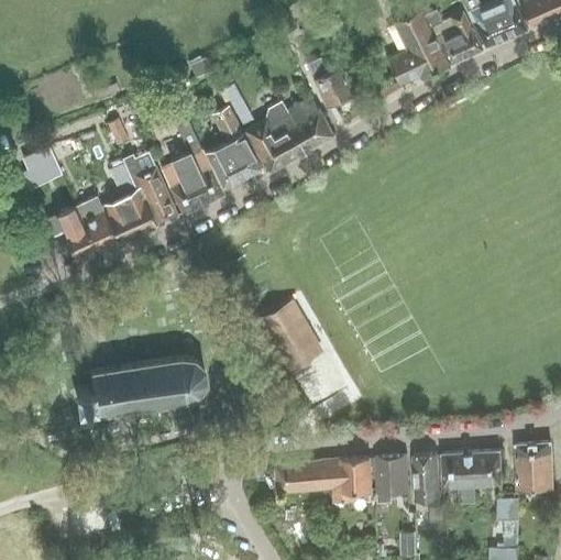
[(476,0),(461,0),(469,14),(487,50),(528,32),(513,0),(501,0),(482,8),(481,9),(476,0)]
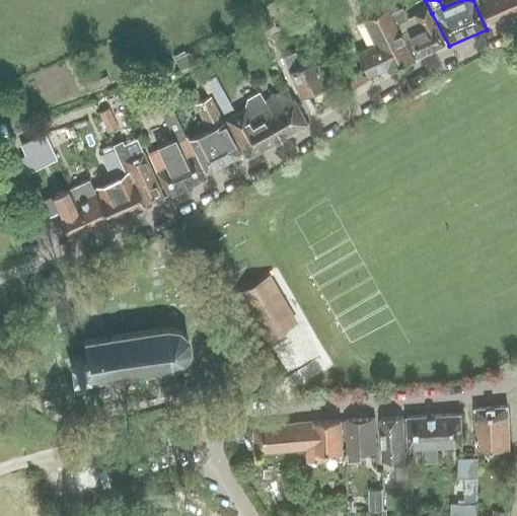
[(476,0),(479,6),(489,28),(516,15),(516,0),(492,0),(476,0)]
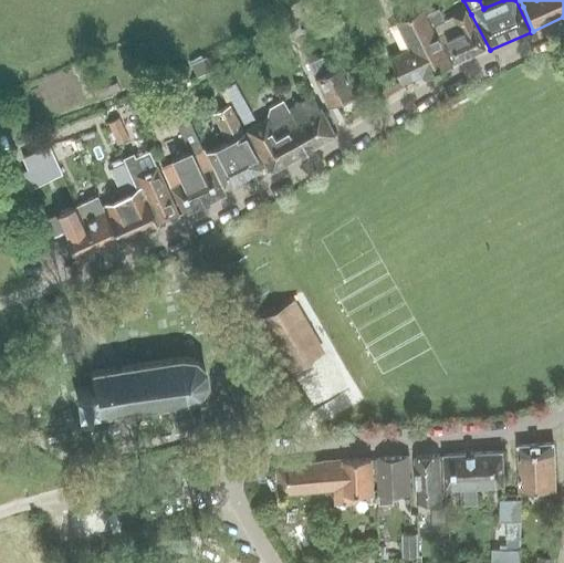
[(425,81),(452,68),(424,12),(397,25),(410,52),(390,62),(404,89),(424,79),(425,81)]
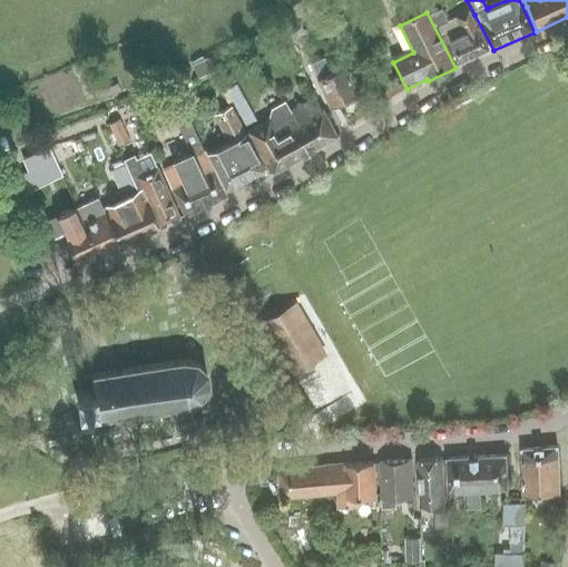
[(457,67),(490,51),(479,30),(479,31),(470,15),(449,25),(442,12),(431,18),(457,67)]
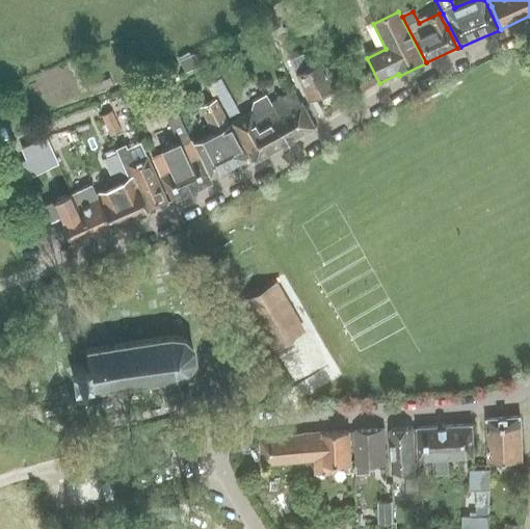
[(269,35),(281,30),(273,16),(262,22),(269,35)]
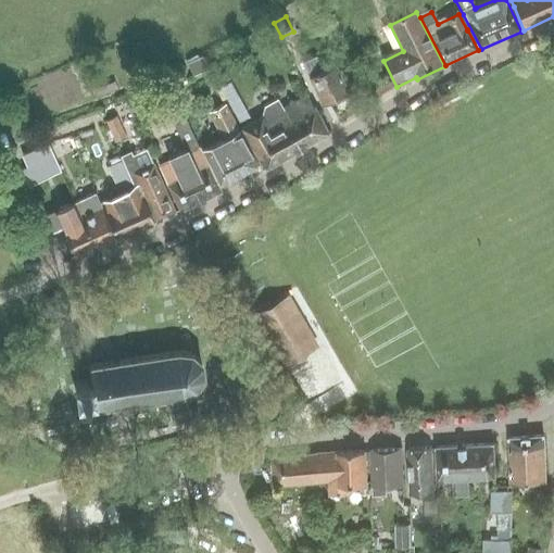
[(324,107),(350,95),(338,70),(325,75),(318,59),(304,65),(324,107)]
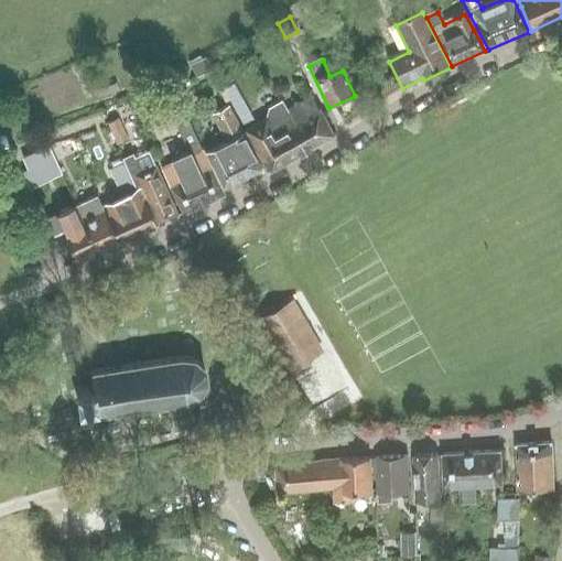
[(198,81),(214,74),(208,61),(193,67),(198,81)]
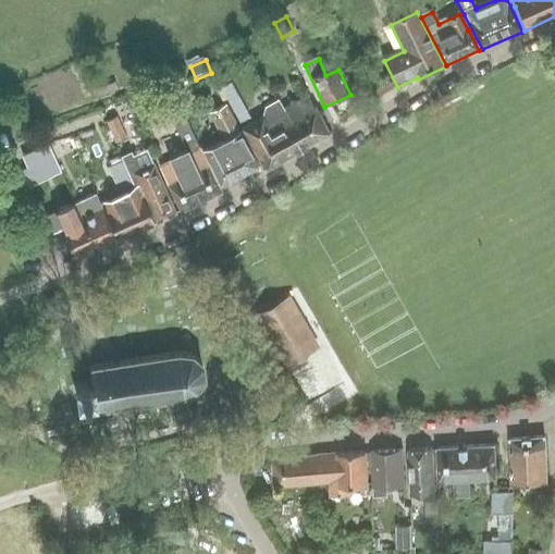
[(241,98),(230,103),(238,118),(248,112),(241,98)]
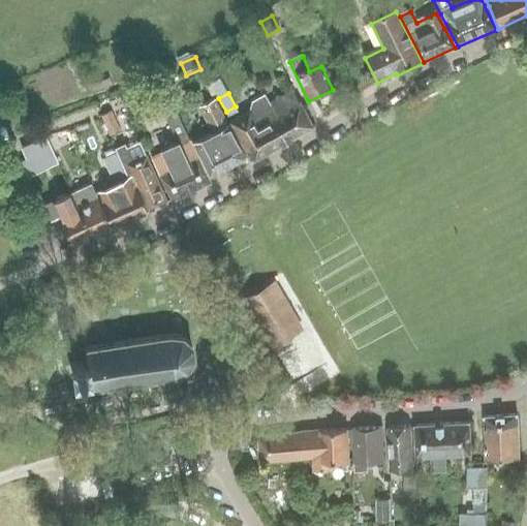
[(271,105),(270,106),(270,107),(272,106),(278,118),(272,122),(283,146),(314,128),(302,103),(300,104),(293,93),(271,105)]
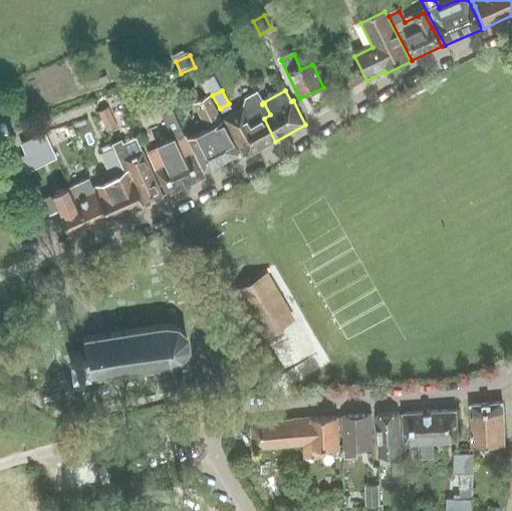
[(246,101),(244,110),(225,121),(243,154),(245,159),(275,142),(264,118),(270,114),(264,103),(262,104),(262,103),(263,102),(258,94),(257,94),(257,95),(246,101)]
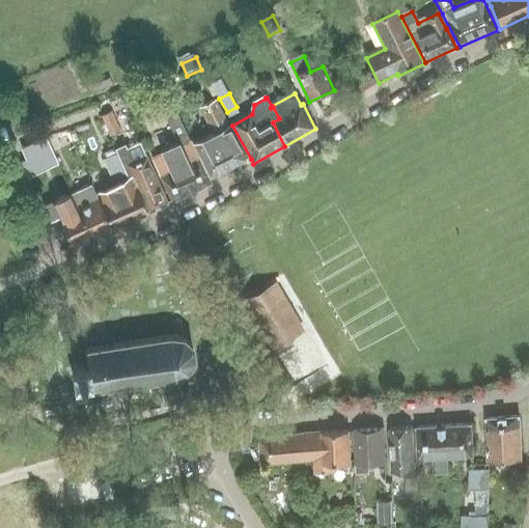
[(212,179),(230,170),(248,161),(230,129),(217,103),(200,111),(214,137),(213,137),(194,146),(212,179)]
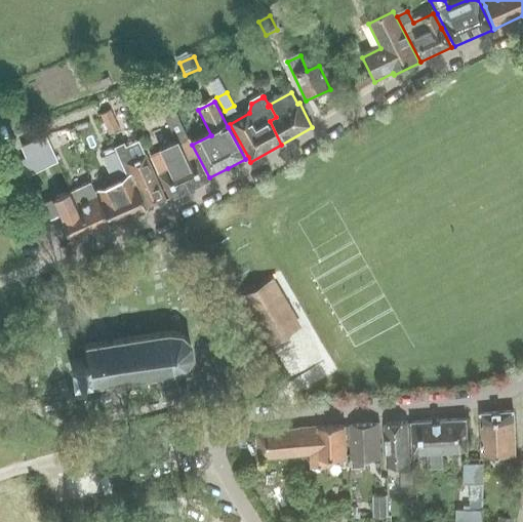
[(121,134),(111,112),(99,117),(110,138),(121,134)]
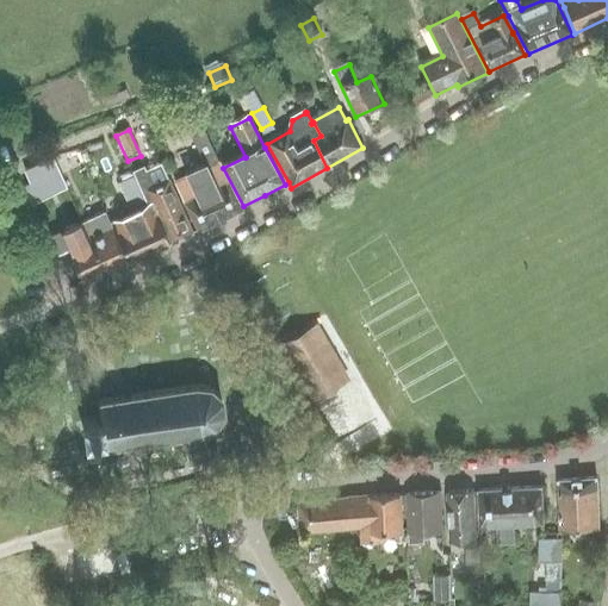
[(188,180),(178,186),(186,204),(185,204),(199,233),(243,212),(212,148),(202,152),(208,164),(186,175),(188,180)]
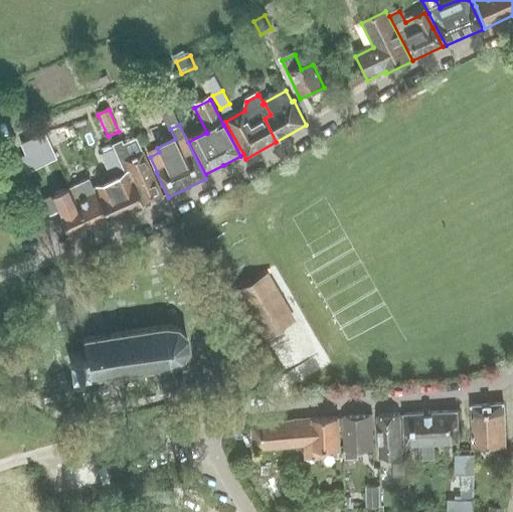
[(45,135),(22,146),(26,156),(50,145),(45,135)]
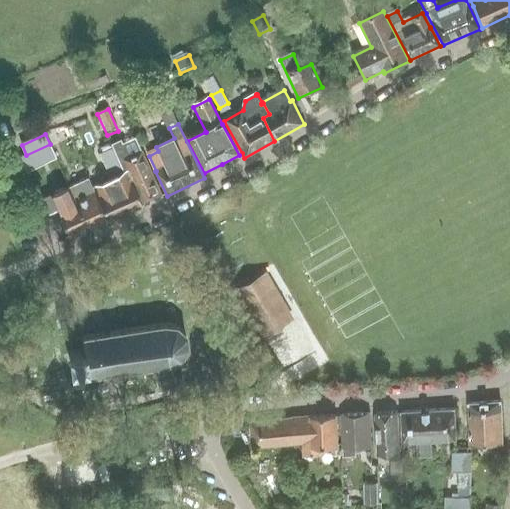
[(26,155),(21,158),(28,173),(38,168),(48,164),(57,159),(50,144),(26,155)]
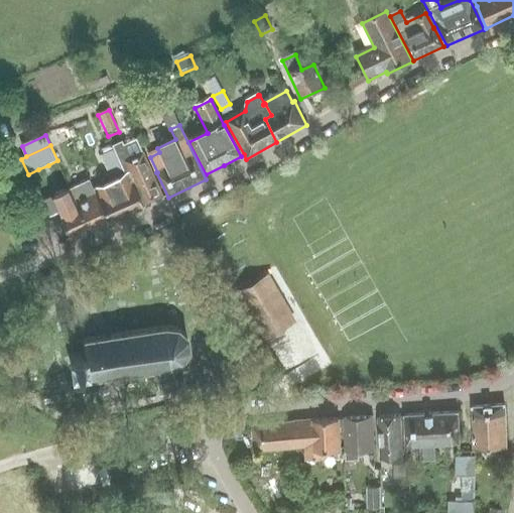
[(112,181),(96,189),(111,224),(144,209),(130,173),(127,174),(116,151),(102,157),(112,181)]
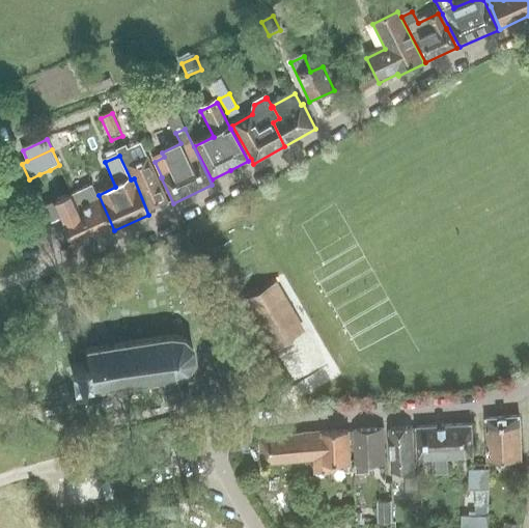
[(150,215),(169,205),(148,159),(130,167),(150,215)]
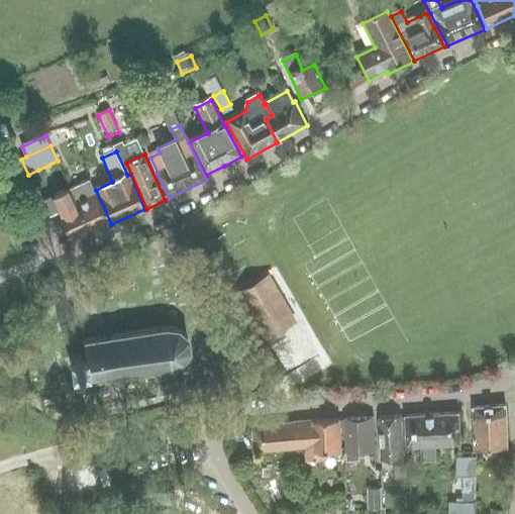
[(111,224),(96,190),(94,191),(97,195),(88,200),(84,192),(74,196),(74,197),(91,234),(111,224)]
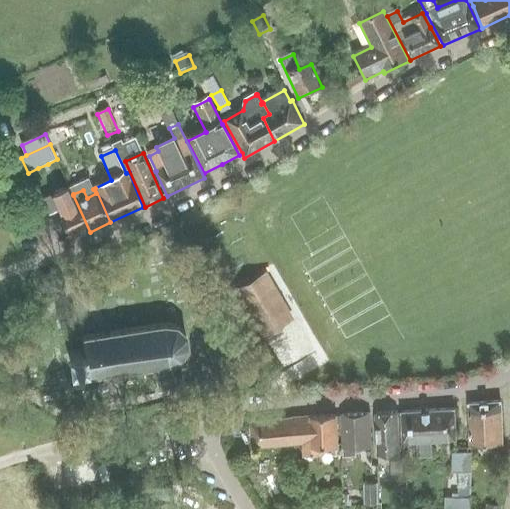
[(58,211),(72,240),(90,232),(73,195),(73,194),(71,190),(58,196),(57,195),(46,200),(52,214),(58,211)]
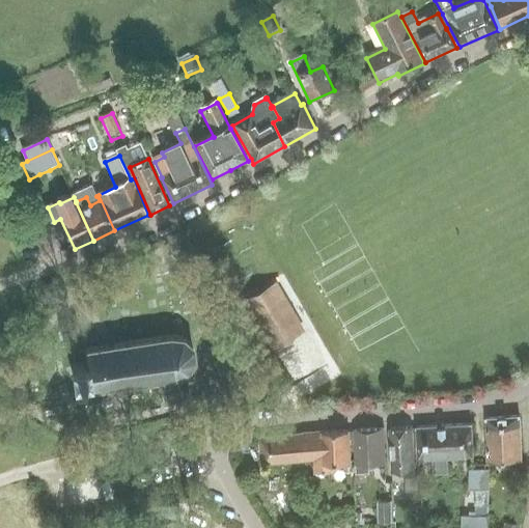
[(274,286),(246,303),(275,352),(303,335),(298,327),(301,325),(290,306),(286,308),(274,286)]
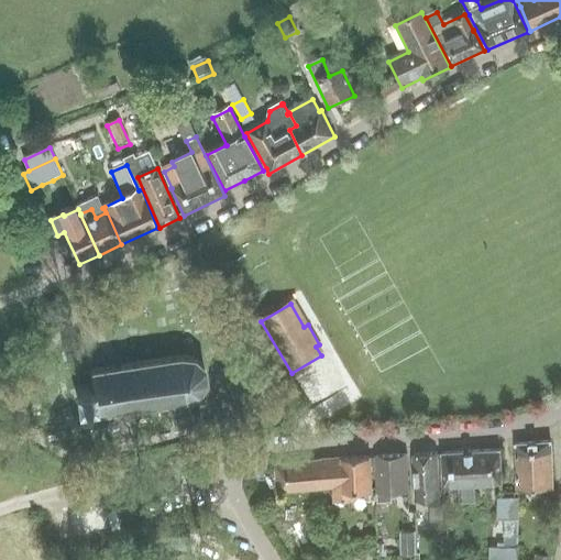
[(207,385),(208,382),(208,379),(207,375),(206,372),(205,370),(202,366),(200,364),(198,363),(194,360),(189,359),(187,359),(91,374),(92,386),(77,388),(80,406),(95,404),(97,417),(189,403),(198,398),(199,398),(200,396),(202,394),(205,391),(206,387),(207,385)]
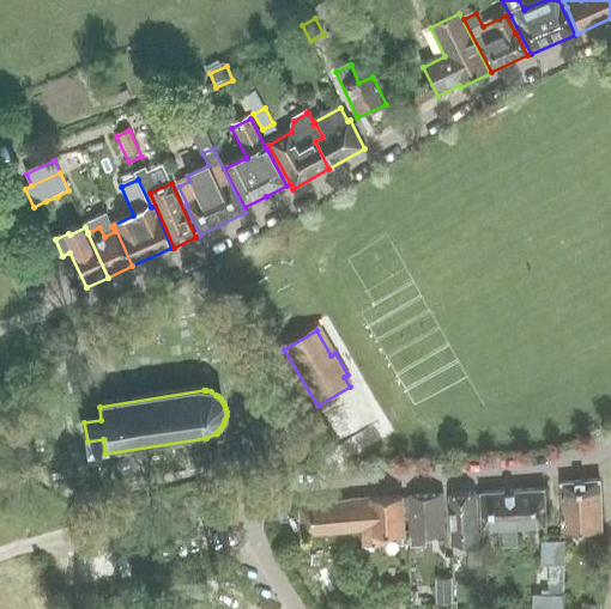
[(14,491),(28,483),(23,474),(8,481),(14,491)]
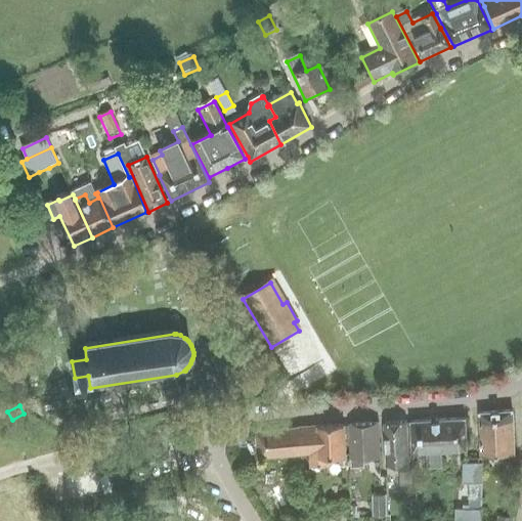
[(482,459),(516,458),(514,414),(481,416),(482,459)]
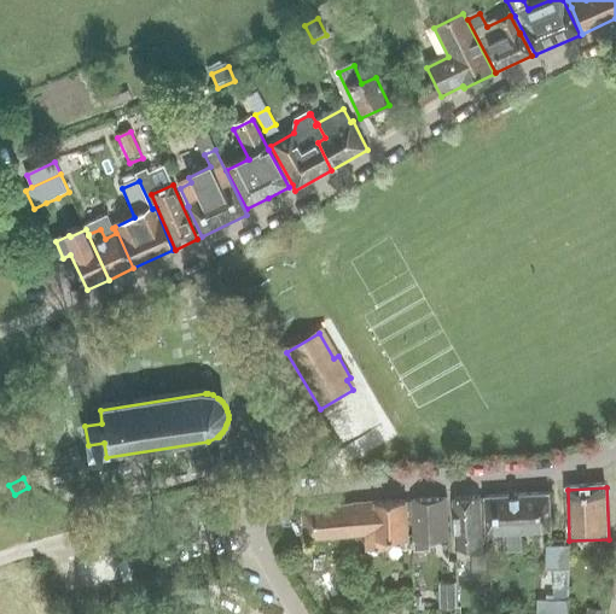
[(523,533),(552,532),(551,496),(487,500),(489,536),(505,534),(506,554),(524,553),(523,533)]
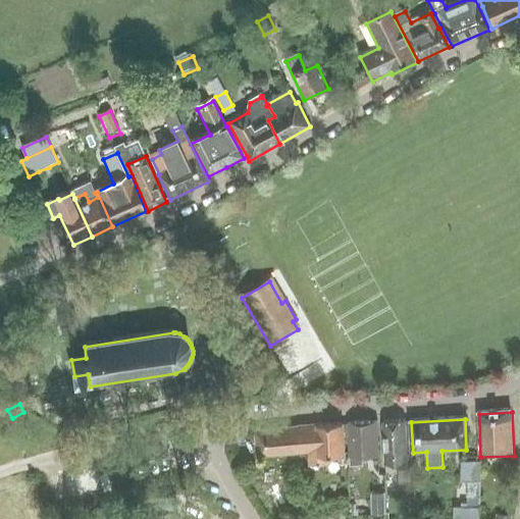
[(410,476),(407,422),(384,424),(386,466),(400,465),(401,476),(410,476)]
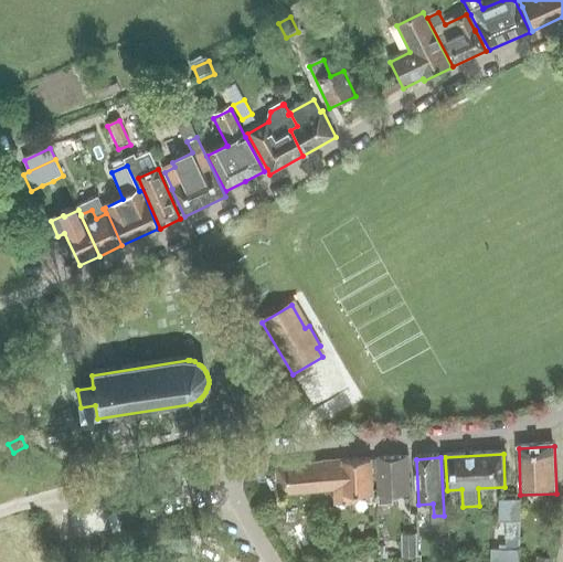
[(394,496),(412,495),(411,459),(379,462),(381,506),(395,506),(394,496)]
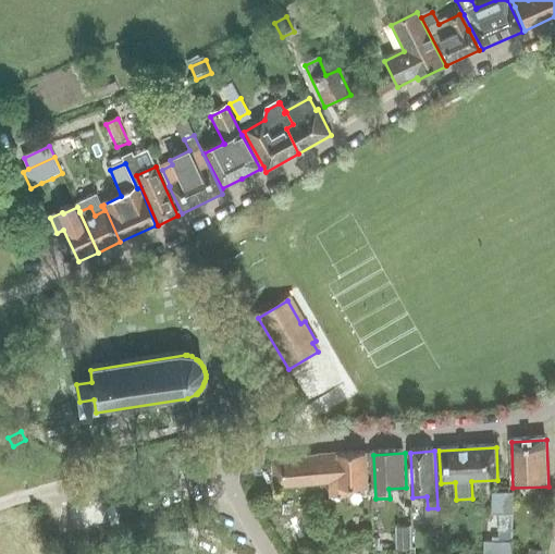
[(333,499),(342,499),(352,497),(352,489),(369,488),(368,454),(340,456),(341,482),(331,483),(333,499)]
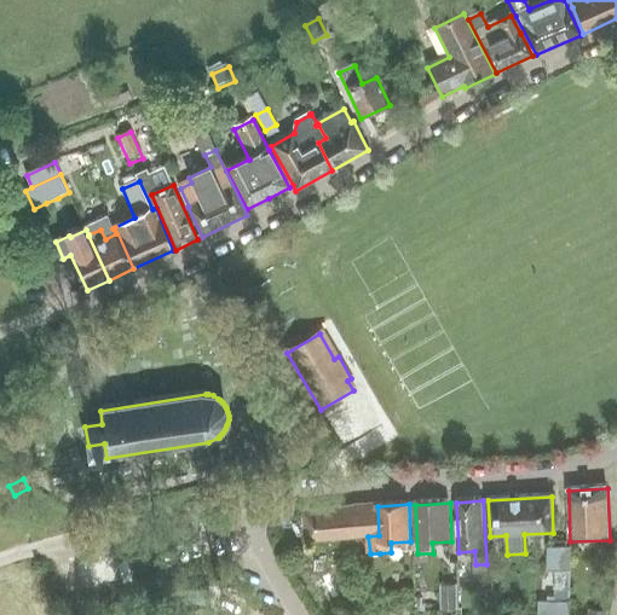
[(307,543),(368,537),(379,535),(378,506),(378,505),(357,506),(357,508),(305,512),(307,543)]
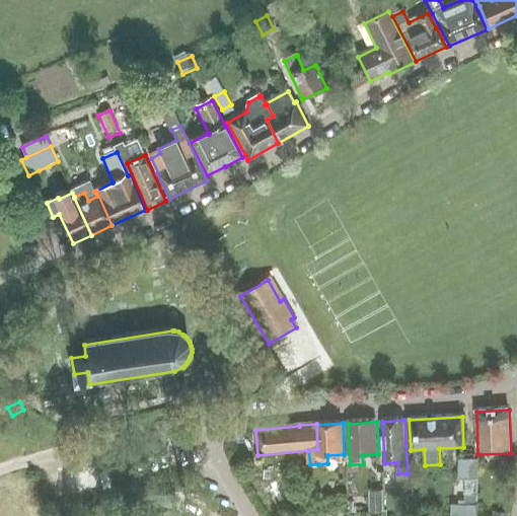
[(398,489),(409,489),(408,473),(398,473),(397,473),(398,489)]
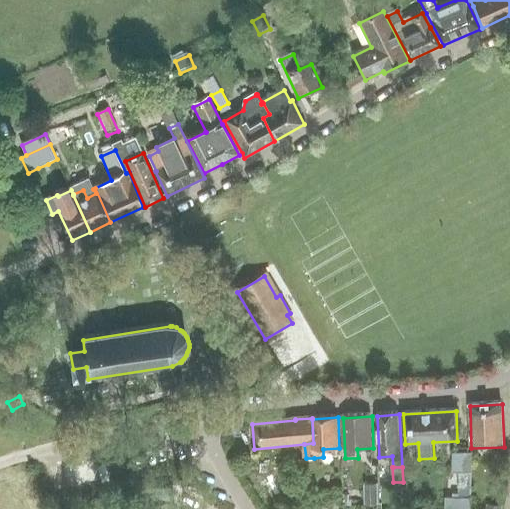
[(367,506),(378,506),(378,486),(366,486),(367,506)]
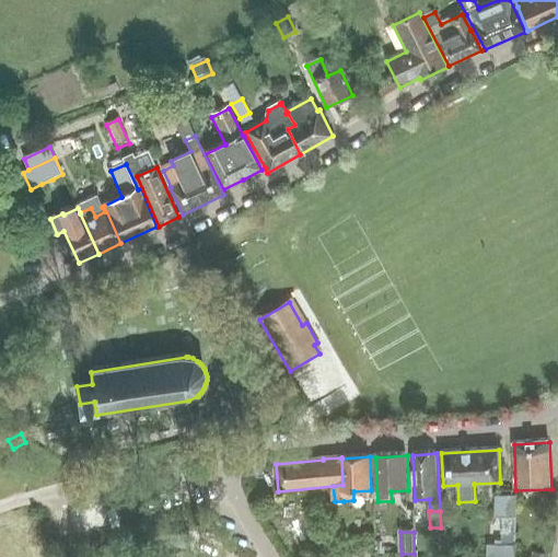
[(515,556),(515,547),(490,547),(489,556),(515,556)]
